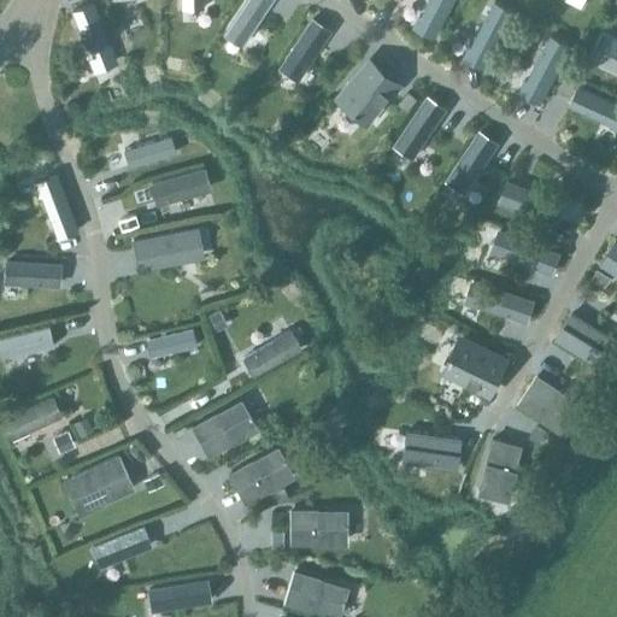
[(245,0),(223,34),(241,46),(271,0),(245,0)]
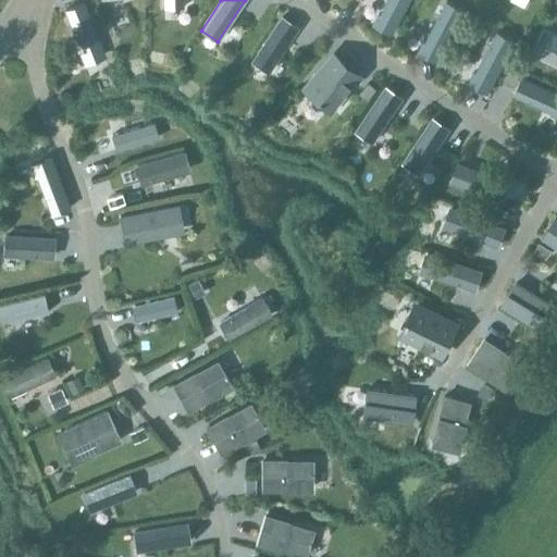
[(379,13),(372,25),(374,25),(393,35),(410,0),(387,0),(381,14),(379,13)]
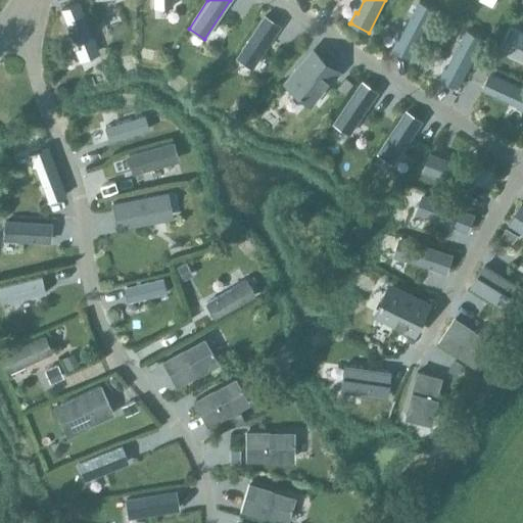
[(398,39),(392,49),(394,50),(411,59),(436,10),(420,1),(399,40),(398,39)]
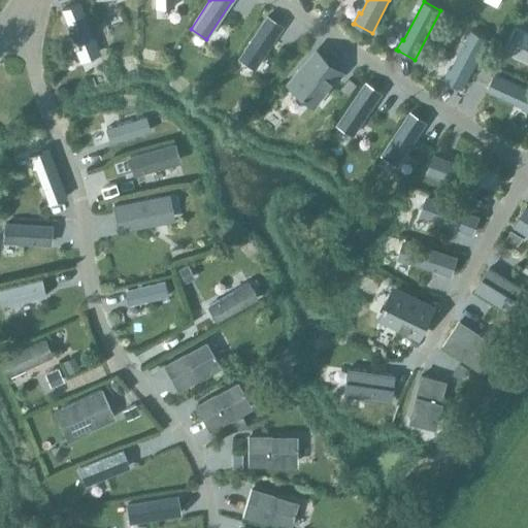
[(79,3),(62,10),(77,51),(76,51),(80,62),(81,62),(100,55),(79,3)]
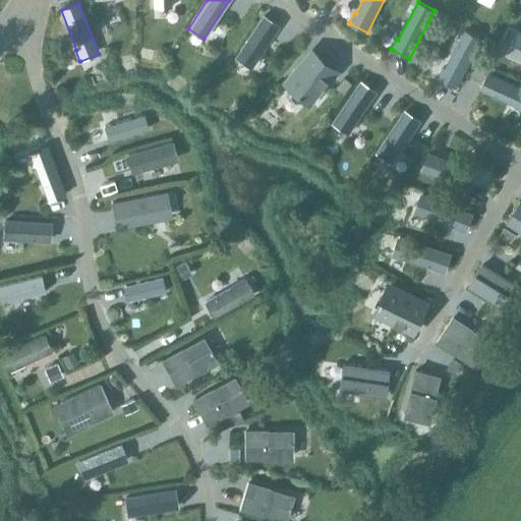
[(263,15),(234,58),(250,68),(279,26),(263,15)]
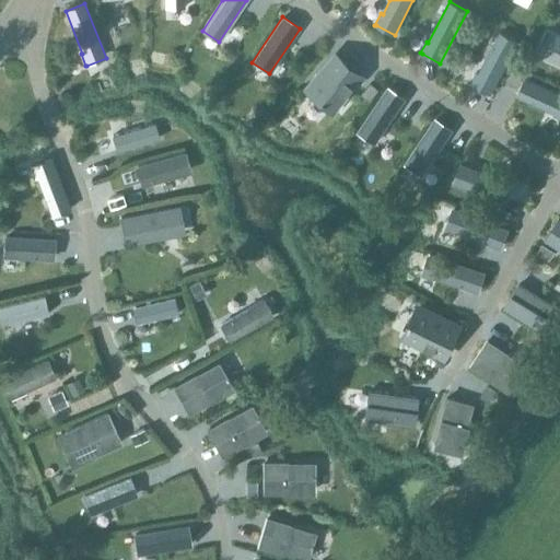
[(559,36),(548,31),(536,55),(559,65),(559,36)]
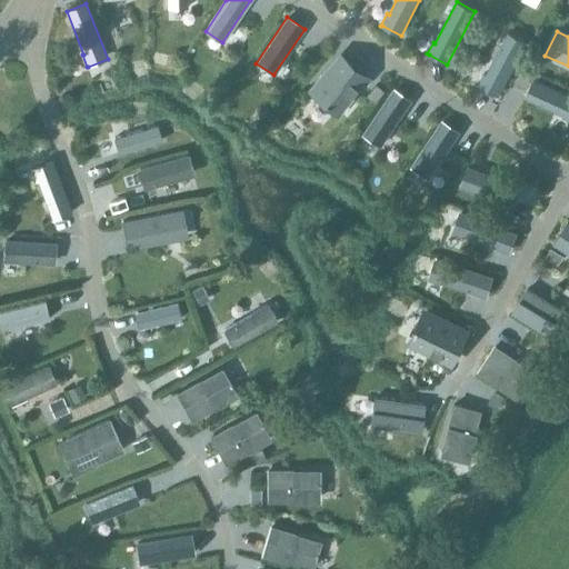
[(485,73),(478,85),(479,86),(498,96),(527,42),(508,33),(486,75),(485,73)]
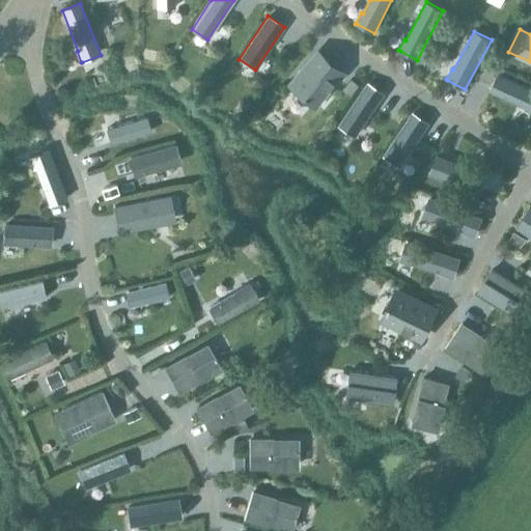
[(317,54),(292,84),(315,103),(340,73),(317,54)]
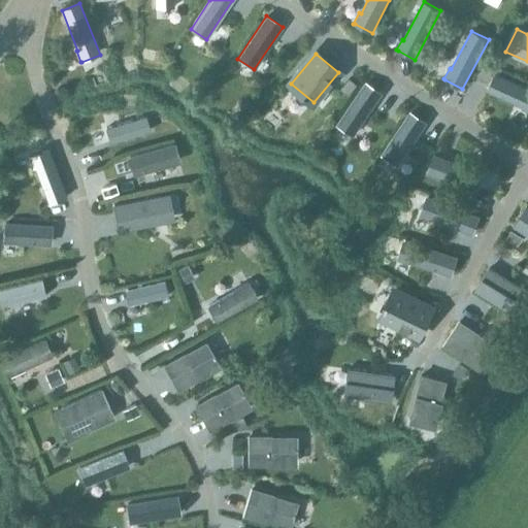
[(527,89),(495,75),(488,91),(524,106),(523,108),(527,110),(527,89)]
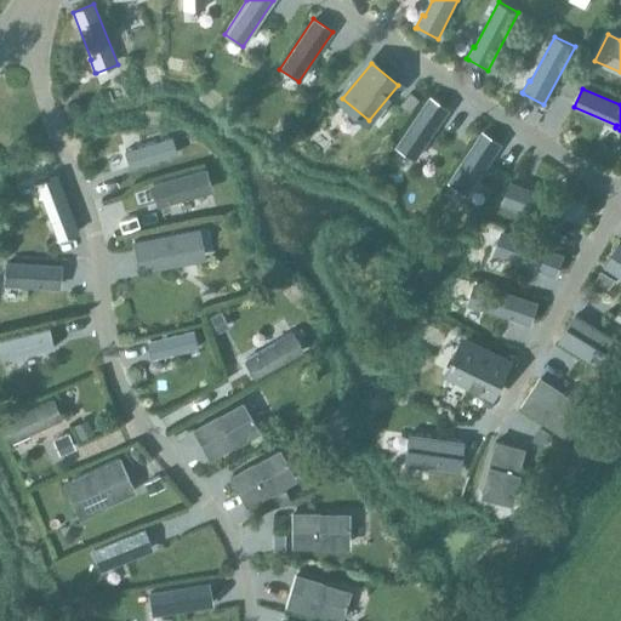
[(431,97),(397,147),(416,160),(450,109),(431,97)]
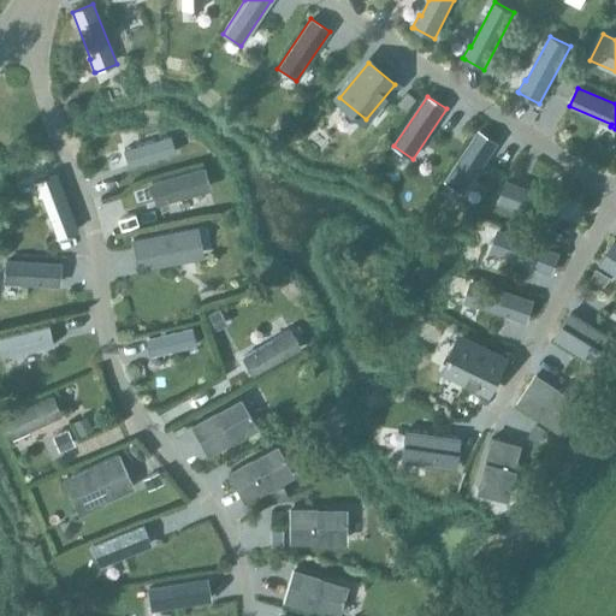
[(479,130),(445,181),(465,193),(498,143),(479,130)]
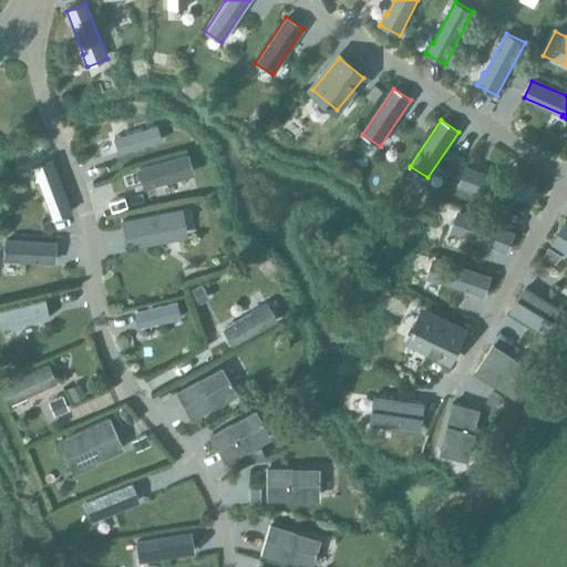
[(157,125),(114,138),(119,153),(162,141),(157,125)]
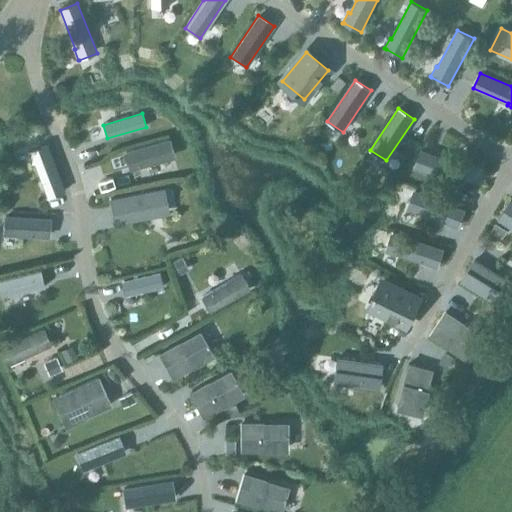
[(170,139),(124,153),(129,170),(157,162),(157,163),(175,158),(175,157),(170,139)]
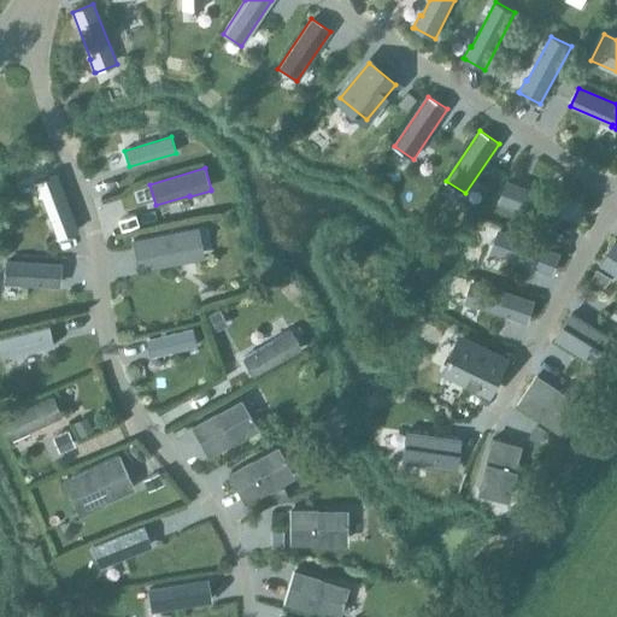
[(54,176),(33,184),(54,240),(75,231),(54,176)]
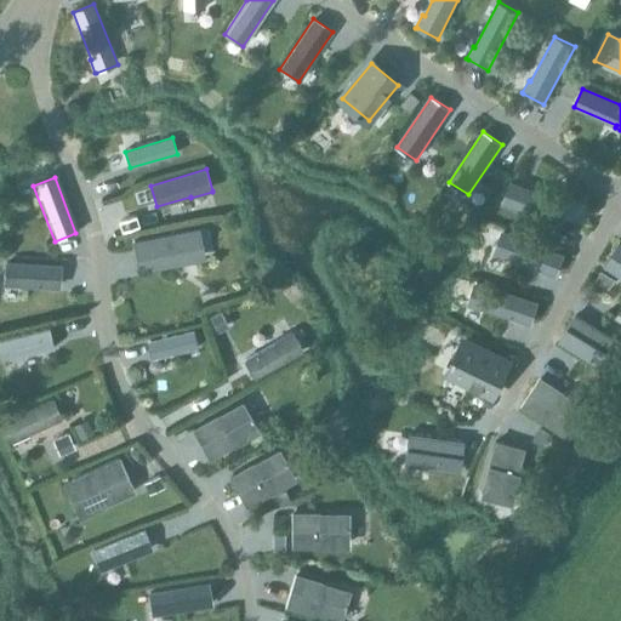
[(511,182),(503,204),(560,226),(568,206),(569,203),(557,198),(556,199),(511,182)]
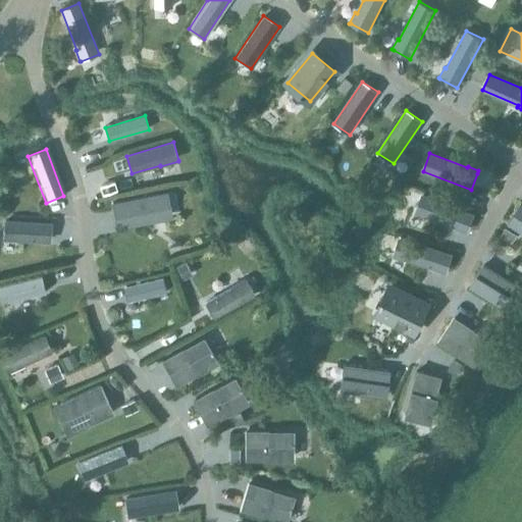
[(113,184),(101,187),(103,195),(115,191),(113,184)]
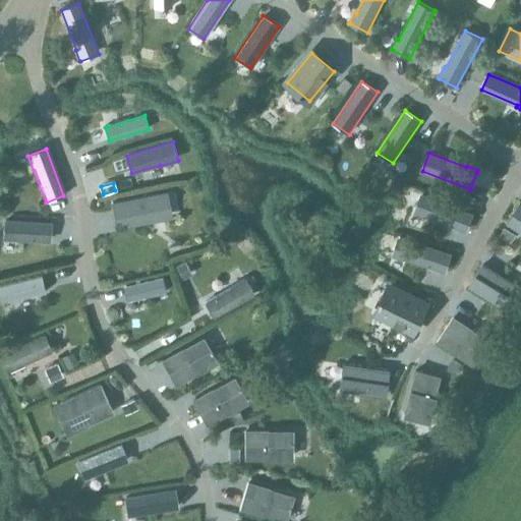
[(166,192),(112,204),(117,228),(171,217),(166,192)]
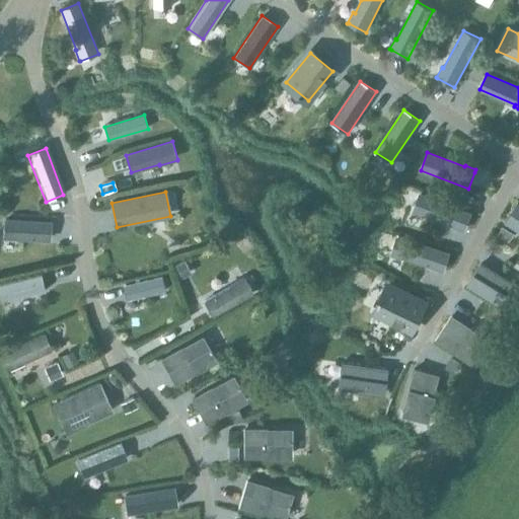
[(413,211),(413,212),(424,216),(424,215),(464,230),(471,212),(420,193),(413,211)]
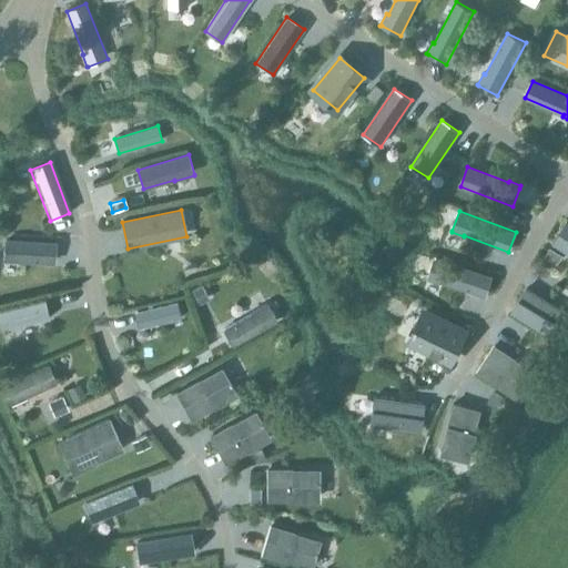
[(567,221),(554,244),(567,252),(567,221)]
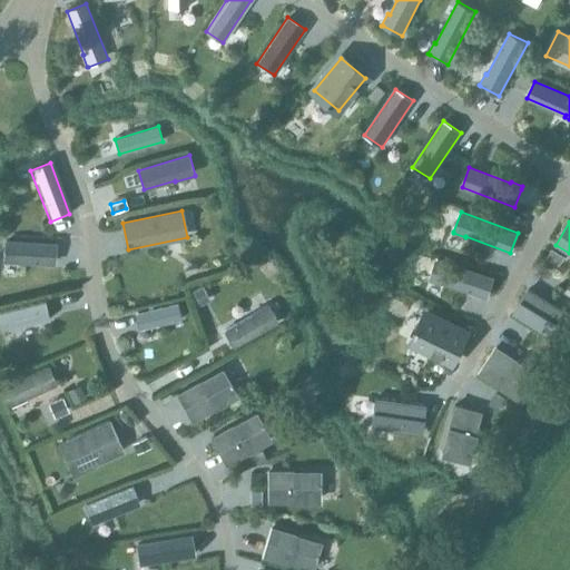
[(2,244),(1,264),(52,266),(52,246),(2,244)]
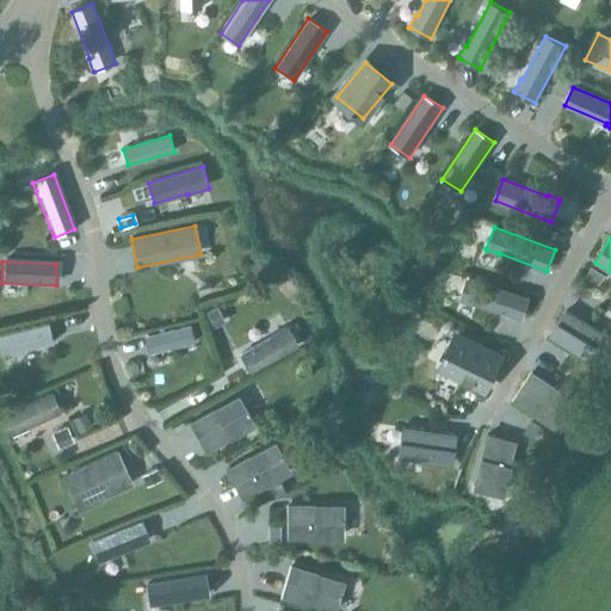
[(461,298),(460,301),(473,304),(474,303),(523,319),(530,297),(468,277),(461,298)]
